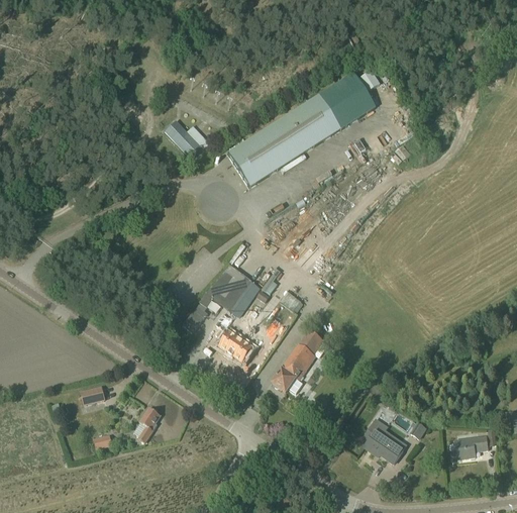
[(347,36),(355,49),(363,45),(353,32),(347,36)]
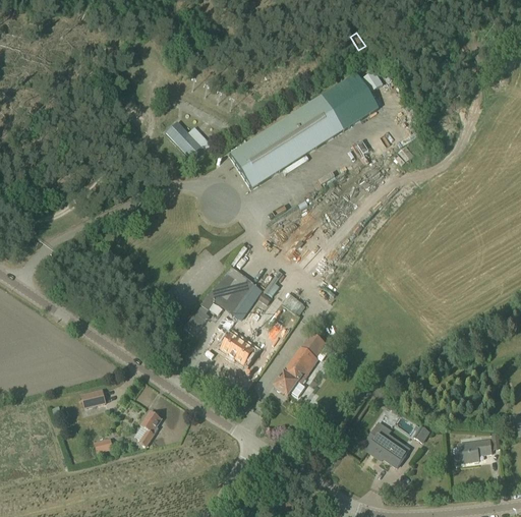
[(250,188),(343,129),(378,108),(355,72),(228,154),(250,188)]
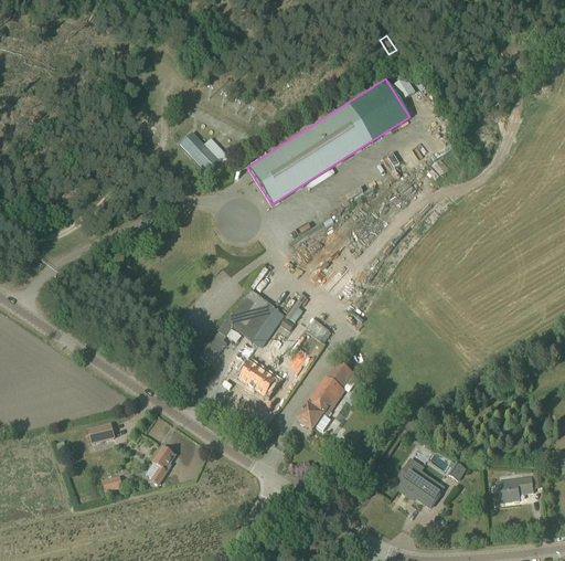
[(222,162),(203,144),(191,131),(179,143),(210,175),(222,162)]
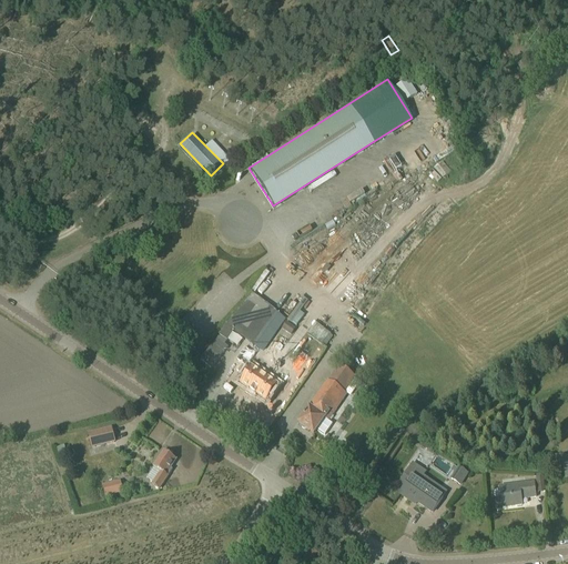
[(236,289),(245,296),(251,291),(242,282),(236,289)]
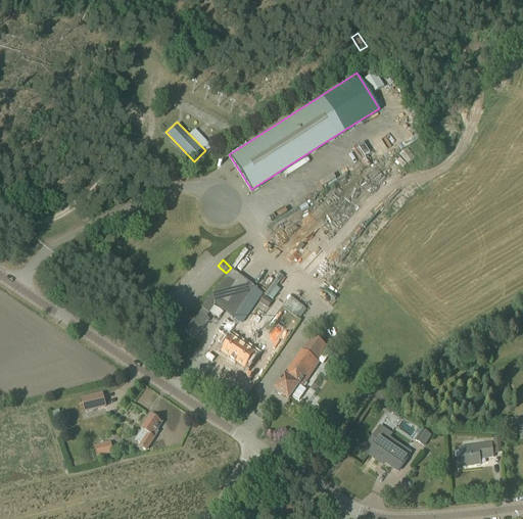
[(254,284),(232,267),(200,303),(208,310),(215,301),(229,312),(218,328),(226,334),(227,333),(230,335),(221,348),(233,358),(234,355),(246,364),(256,349),(229,331),(234,322),(238,325),(241,320),(242,321),(263,291),(253,285),(254,284)]
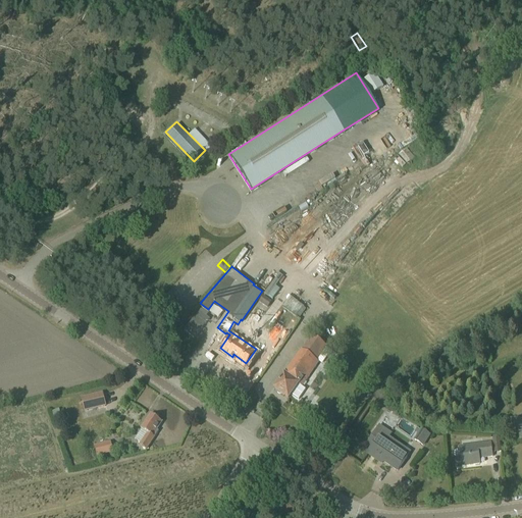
[(263,291),(272,297),(280,285),(271,278),(263,291)]
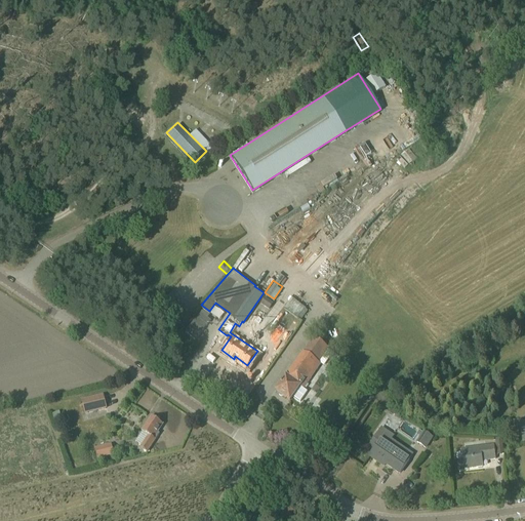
[(274,299),(265,293),(259,301),(269,307),(274,299)]
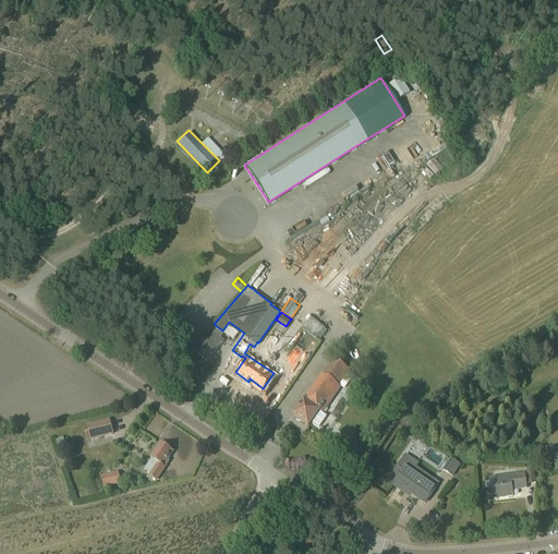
[(317,332),(322,323),(308,314),(303,323),(317,332)]
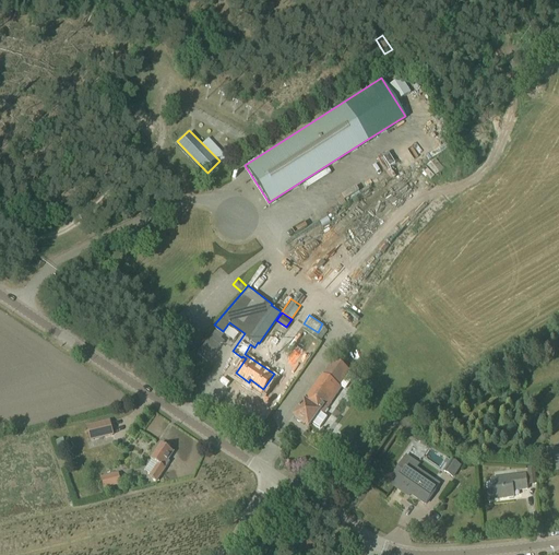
[(214,330),(197,350),(207,358),(224,339),(214,330)]
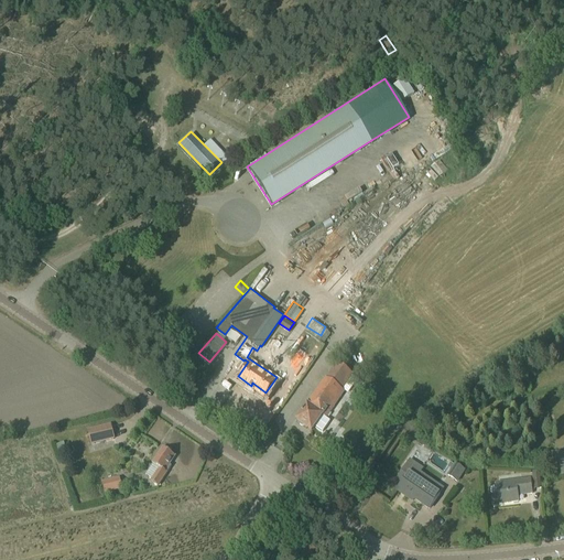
[(342,386),(347,378),(353,370),(336,361),(332,367),(296,417),(311,428),(322,412),(326,415),(345,387),(342,386)]
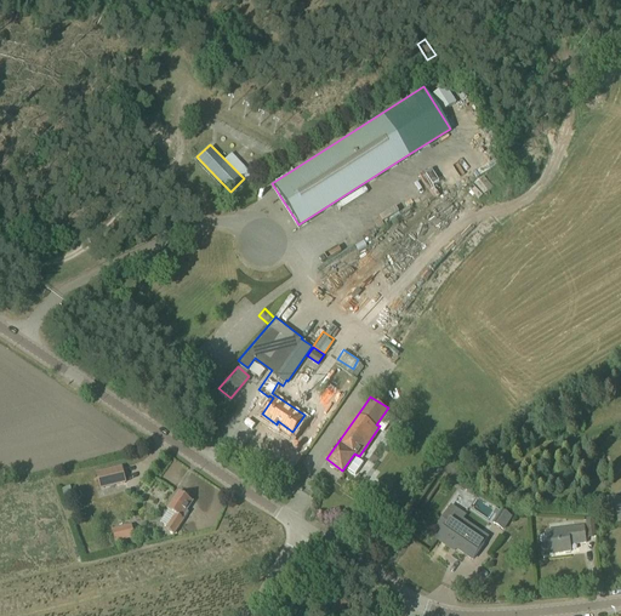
[(125,479),(121,463),(97,469),(101,485),(125,479)]
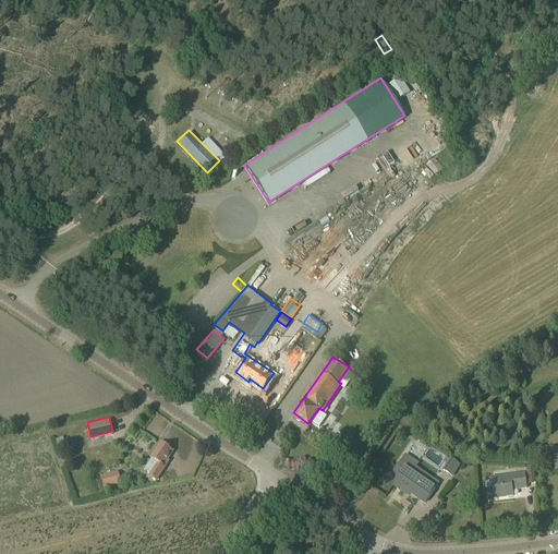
[(161,441),(152,455),(158,460),(149,472),(156,478),(169,458),(167,456),(172,447),(161,441)]
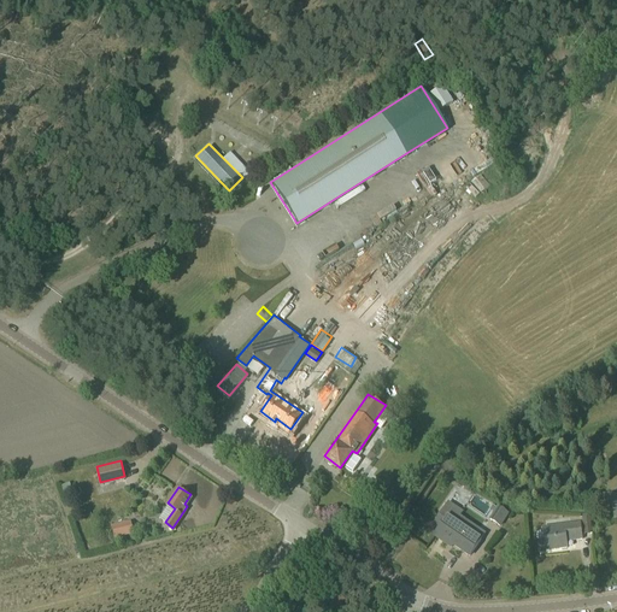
[(616,492),(605,493),(606,504),(606,510),(612,508),(613,515),(616,513),(616,493),(616,492)]
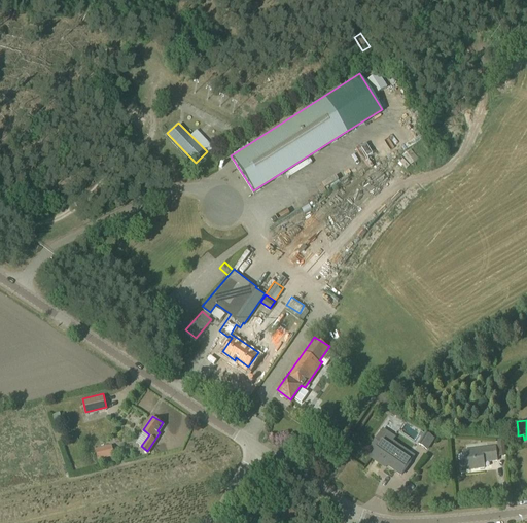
[(425,430),(418,441),(427,447),(433,437),(425,430)]
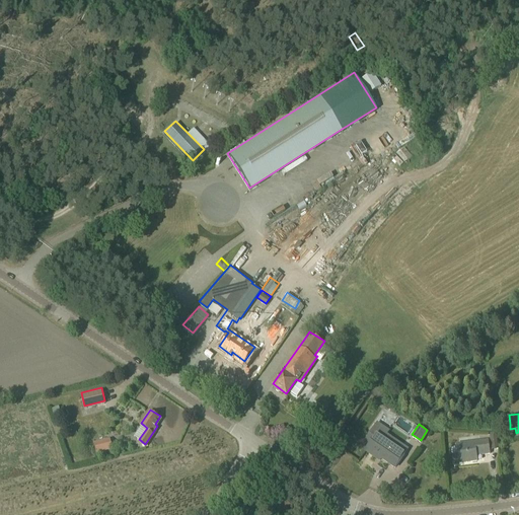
[(139,438),(144,430),(139,427),(134,434),(139,438)]
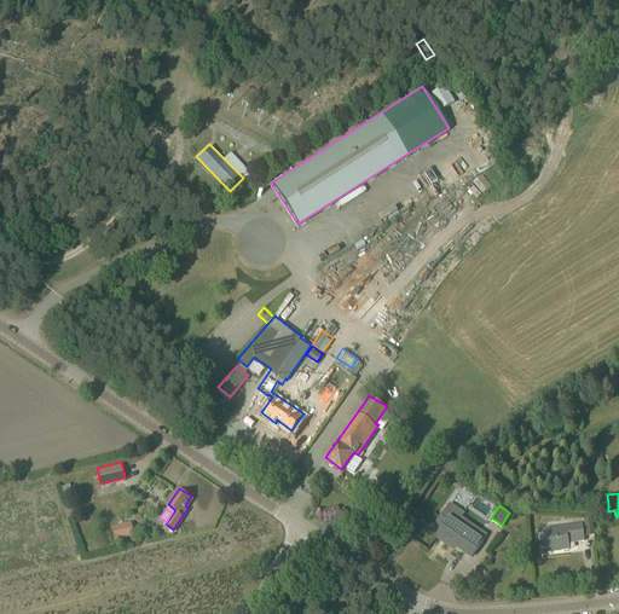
[(441,525),(435,533),(449,543),(451,540),(455,543),(462,548),(472,554),(482,537),(474,531),(462,523),(463,522),(444,509),(437,520),(441,525)]
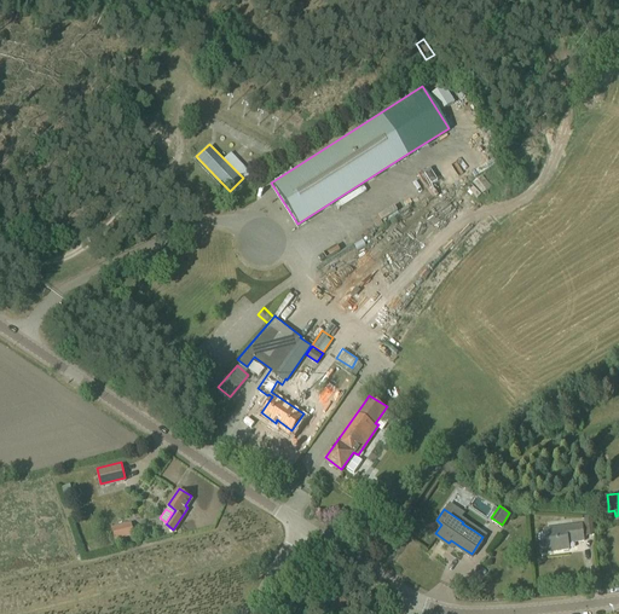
[(113,526),(115,536),(133,531),(131,521),(113,526)]
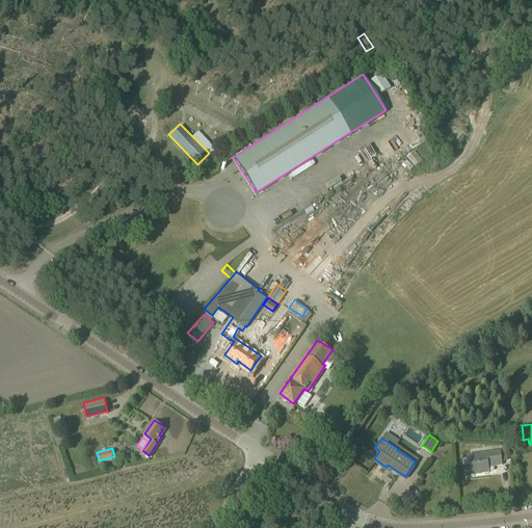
[(502,462),(500,451),(500,449),(468,453),(469,462),(470,472),(489,469),(488,464),(502,462)]
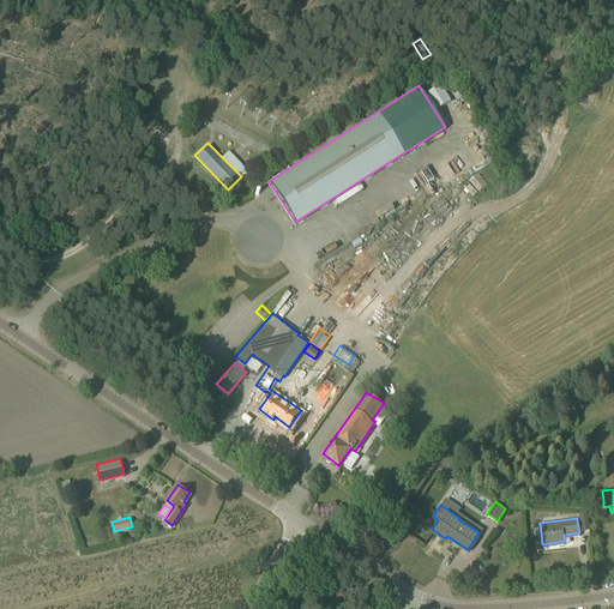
[(343,595),(332,588),(323,601),(324,602),(323,604),(329,608),(331,608),(332,608),(333,608),(343,595)]
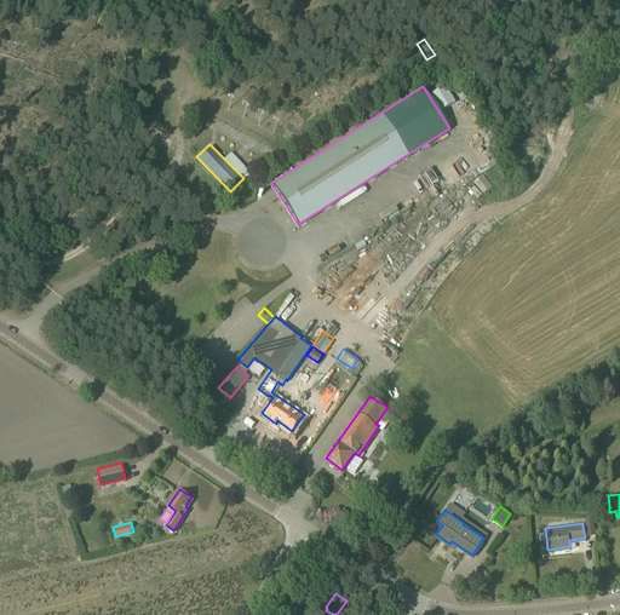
[(297,611),(294,610),(297,605),(285,599),(276,614),(279,614),(292,614),(293,613),(296,614),(297,611)]
